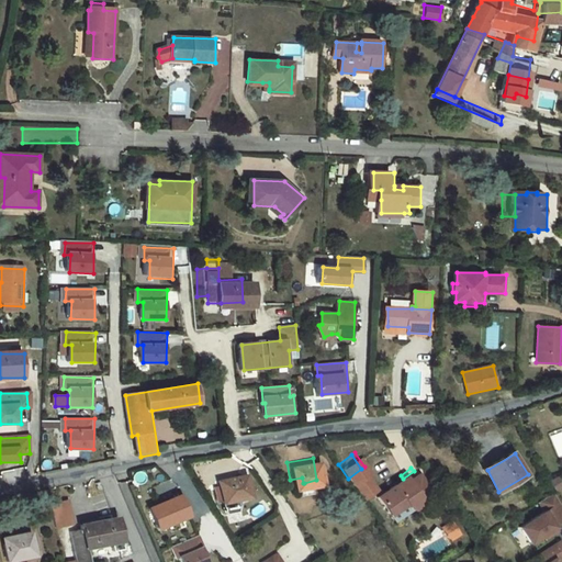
[(370,483),(361,469),(348,479),(357,493),(370,483)]
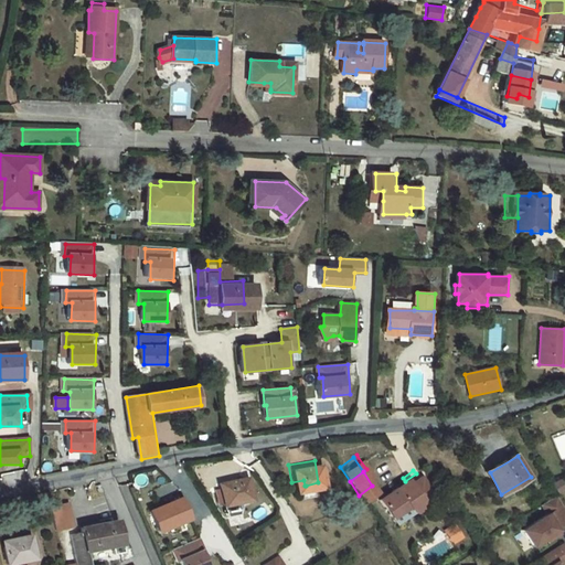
[(400,473),(372,493),(385,511),(402,500),(404,504),(408,505),(418,499),(416,497),(427,490),(416,473),(405,481),(403,478),(400,473)]
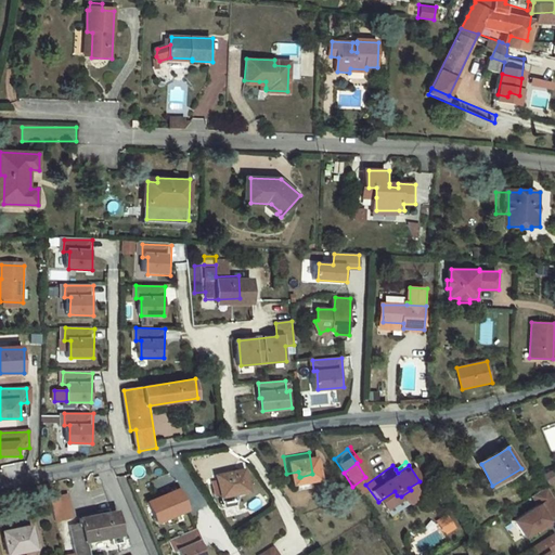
[(245,470),(218,476),(223,498),(250,492),(245,470)]
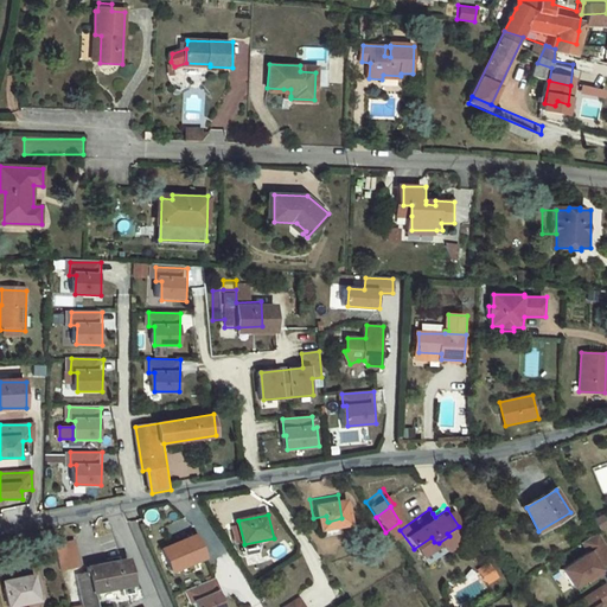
[(327,522),(315,524),(317,531),(330,529),(328,522),(327,522)]
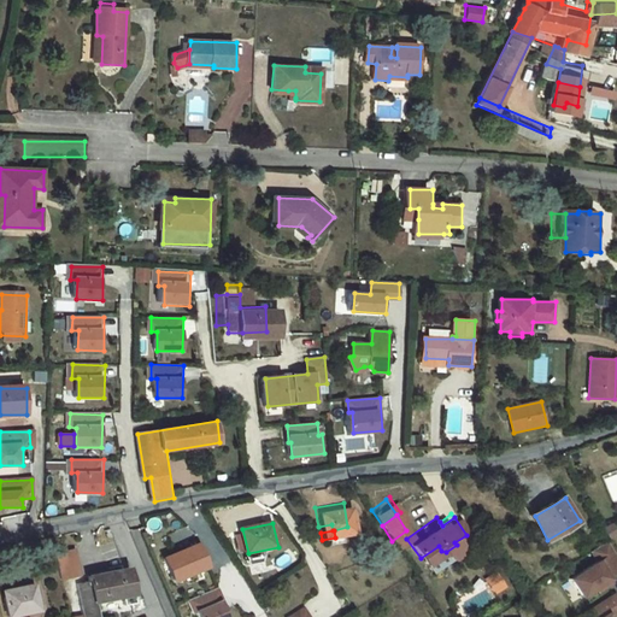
[(616,558),(600,532),(583,541),(589,552),(562,568),(573,586),(588,577),(603,569),(600,566),(616,558)]
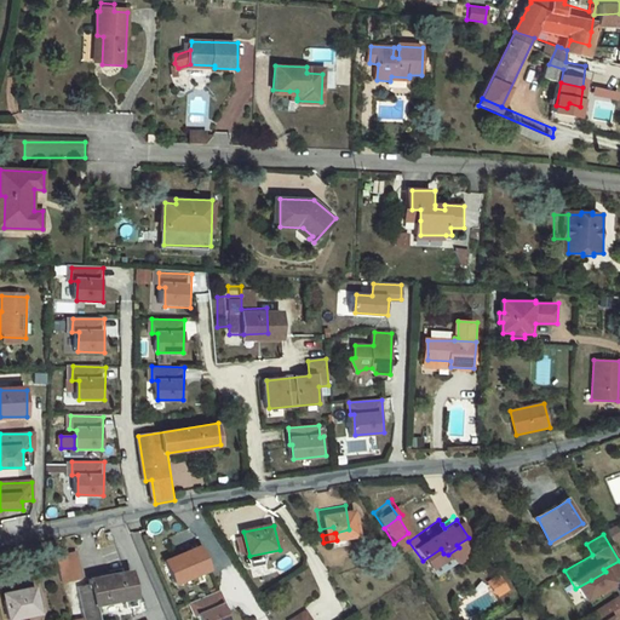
[(194,543),(162,557),(173,585),(193,577),(190,572),(205,564),(194,543)]
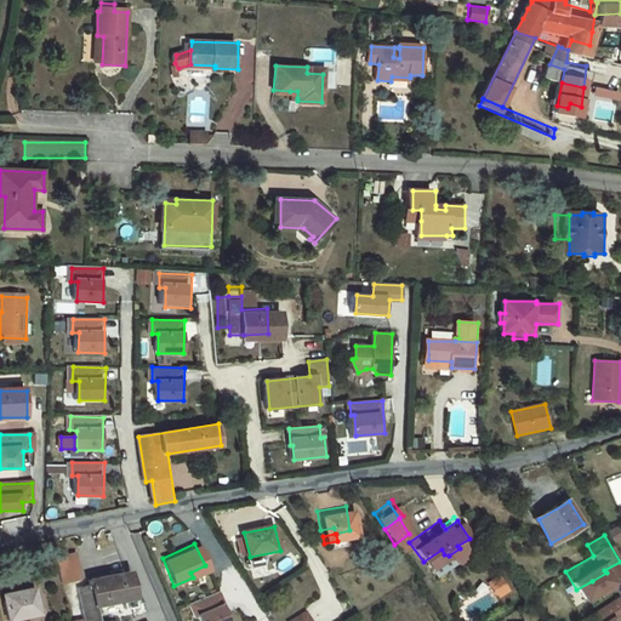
[(78,553),(60,558),(66,584),(84,580),(78,553)]
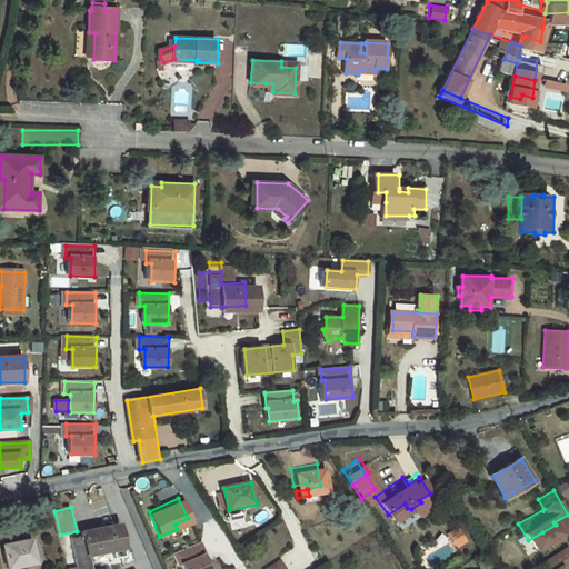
[(456,530),(449,520),(440,526),(447,536),(456,530)]
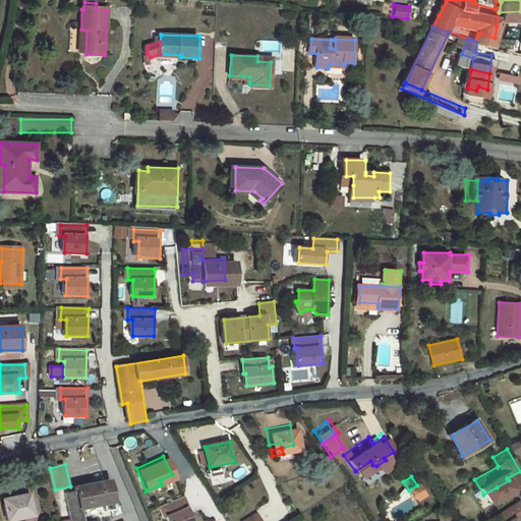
[(107,504),(114,503),(110,480),(103,482),(107,504)]
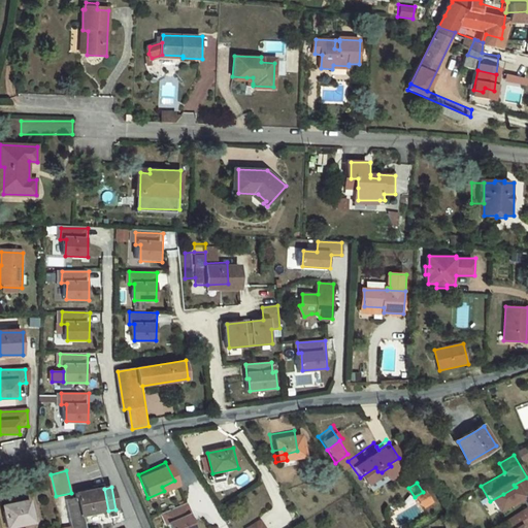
[(516,487),(503,494),(505,497),(518,490),(516,487)]
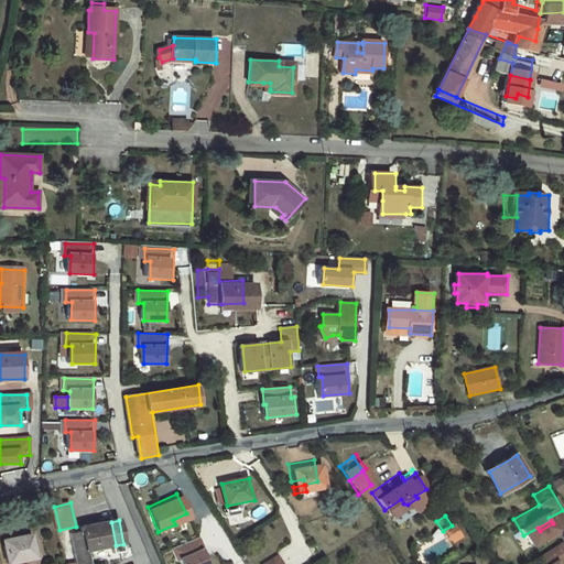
[(88,551),(116,545),(111,522),(82,528),(83,533),(72,535),(75,554),(88,551)]
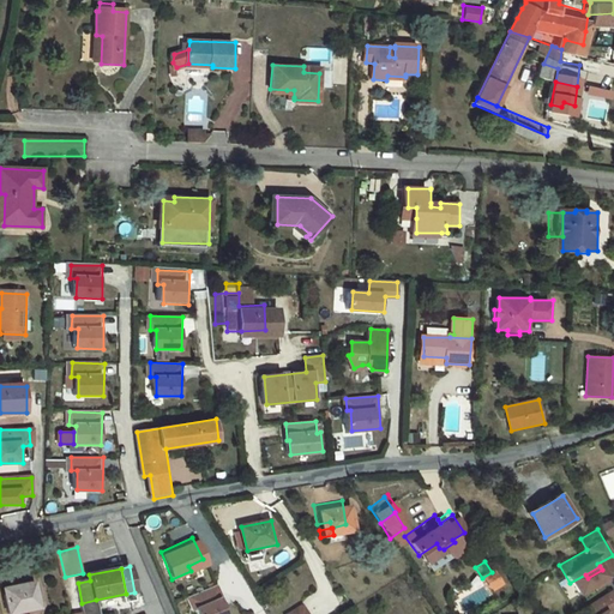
[(488,591),(501,585),(497,577),(485,584),(488,591)]
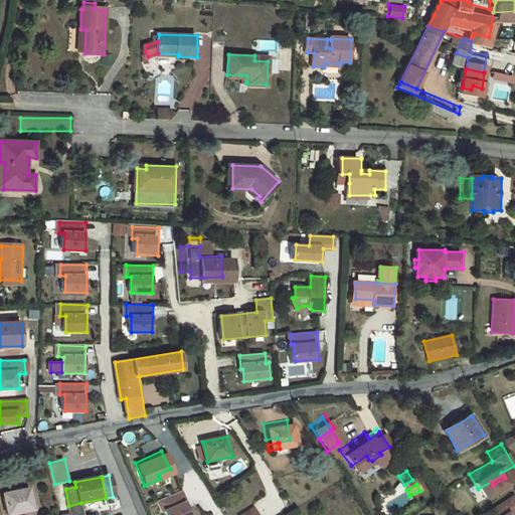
[(505,488),(483,501),(488,510),(478,514),(504,514),(500,507),(512,500),(505,488)]
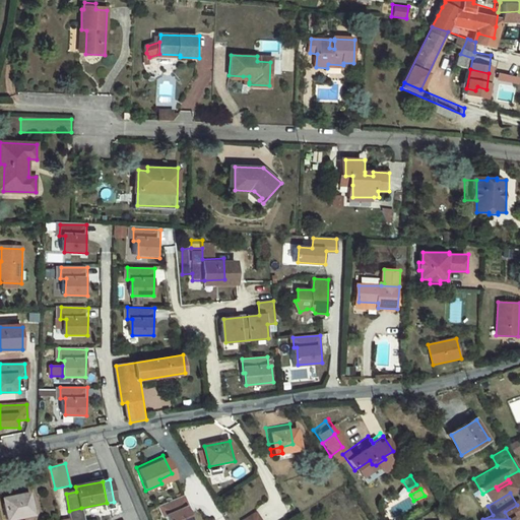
[(27,499),(10,502),(13,519),(14,519),(40,515),(36,494),(26,495),(27,499)]
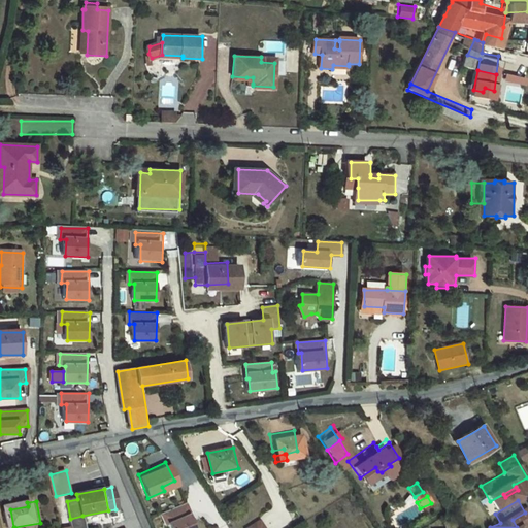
[(168,525),(171,524),(172,527),(197,527),(191,516),(193,515),(189,504),(164,516),(168,525)]
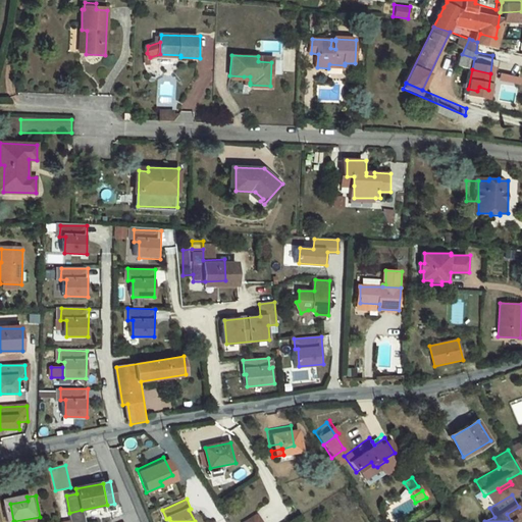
[(84,521),(82,510),(69,513),(71,521),(84,521)]
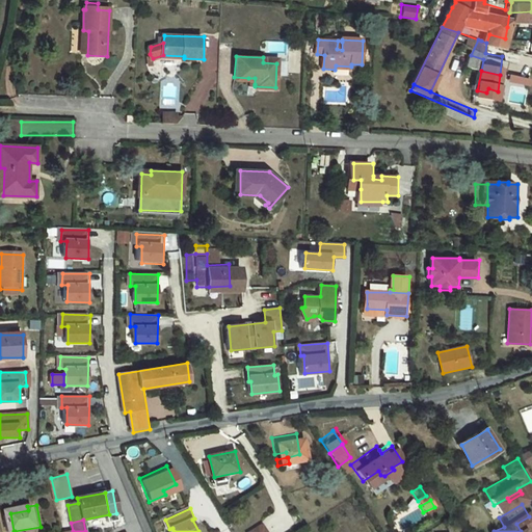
[(267,531),(259,520),(244,530),(245,531),(291,531),(289,528),(282,531),(267,531)]
